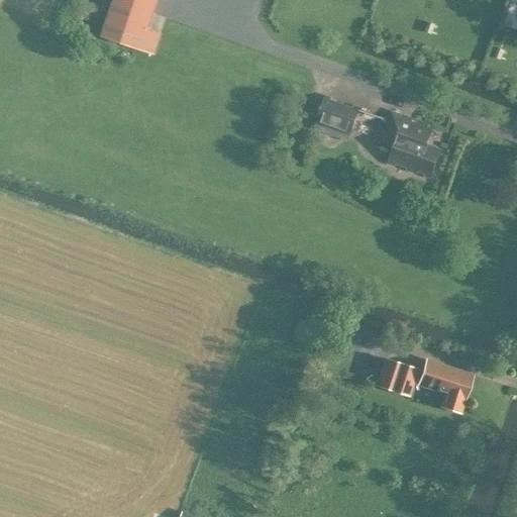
[(147,29),(157,0),(113,0),(101,35),(153,54),(161,33),(147,29)]
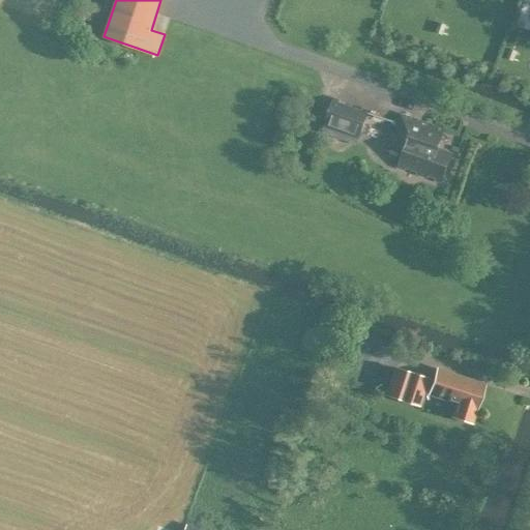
[(362,111),(337,101),(339,99),(332,97),(323,124),(359,137),(369,109),(363,108),(362,111)]
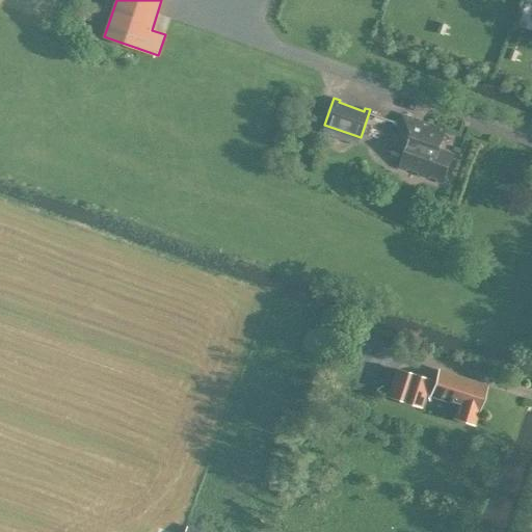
[(428,179),(429,176),(434,178),(434,181),(443,183),(454,152),(442,147),(447,128),(421,118),(420,120),(413,118),(414,115),(401,112),(390,142),(404,147),(397,167),(406,170),(407,168),(417,171),(416,174),(428,179)]
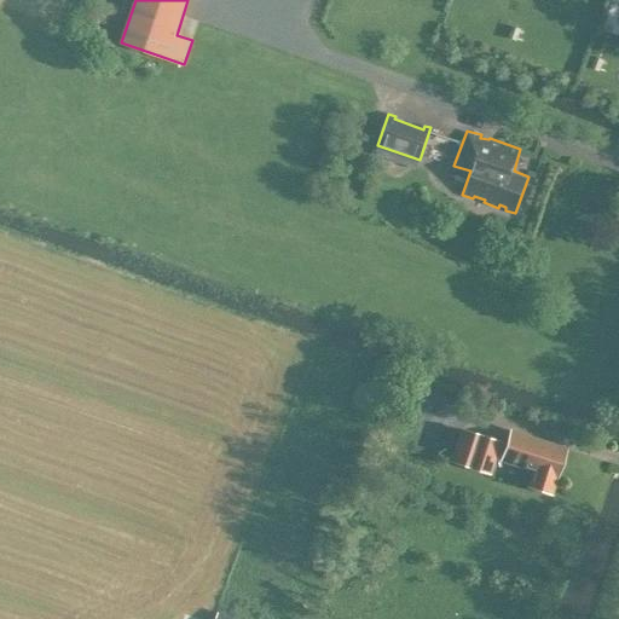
[(451,457),(491,472),(502,440),(462,427),(451,457)]
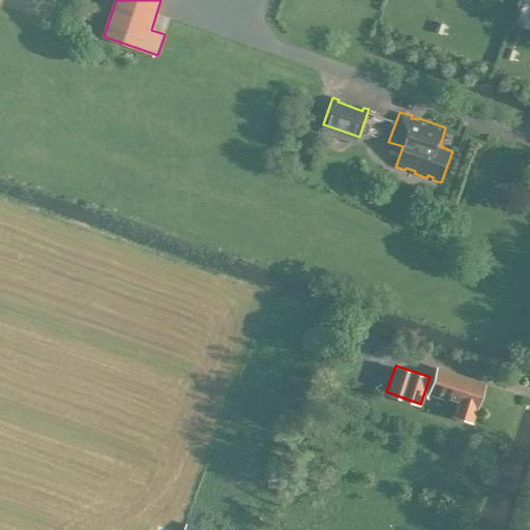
[(458,418),(473,423),(486,384),(438,369),(429,394),(462,405),(458,418)]
